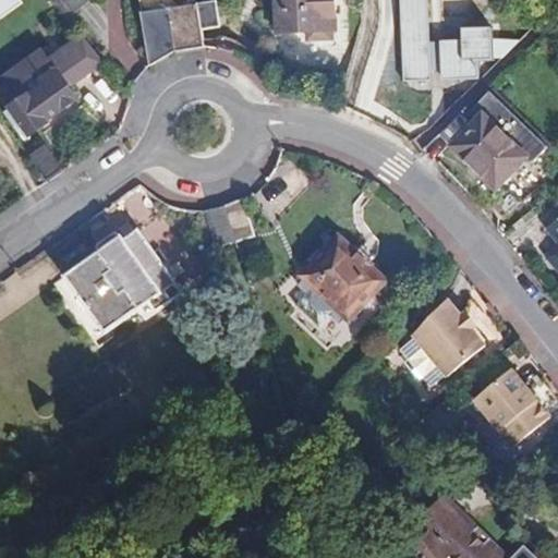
[(55,0),(71,21),(95,0),(94,0),(55,0)]
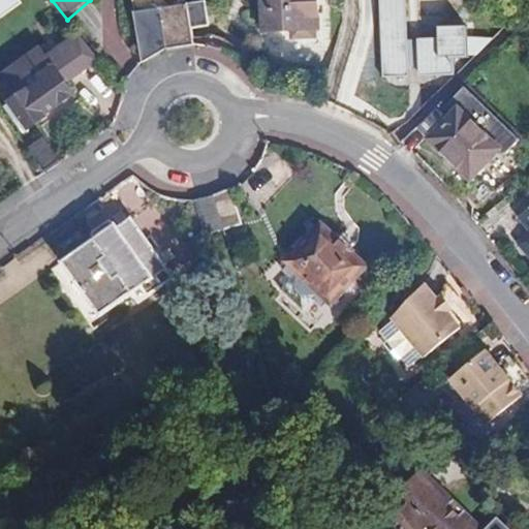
[(196,47),(193,29),(212,27),(208,1),(183,6),(182,0),(137,0),(137,2),(147,53),(167,50),(178,48),(187,45),(196,47)]
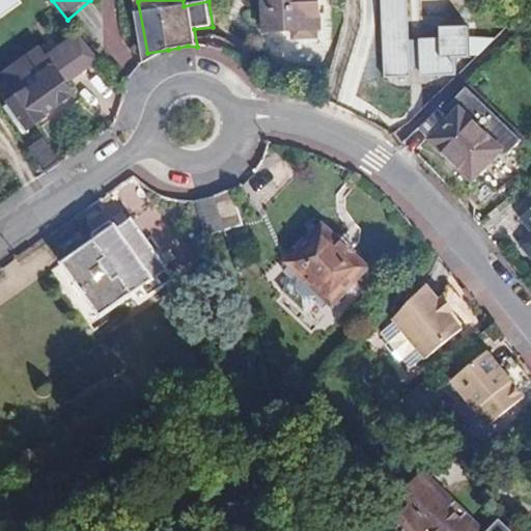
[(264,0),(268,29),(297,27),(297,33),(322,32),(320,25),(326,25),(323,0),(264,0)]
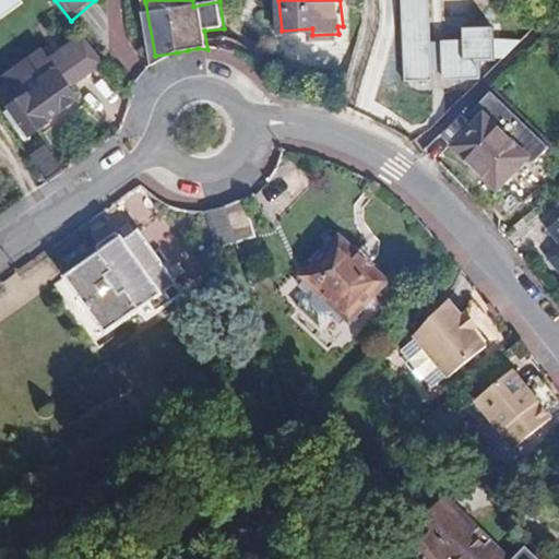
[(431,58),(429,0),(406,0),(407,82),(436,82),(436,73),(444,73),(445,81),(485,80),(486,62),(502,60),(503,57),(522,46),(525,38),(500,38),(500,28),(472,30),(471,42),(448,42),(447,59),(431,58)]
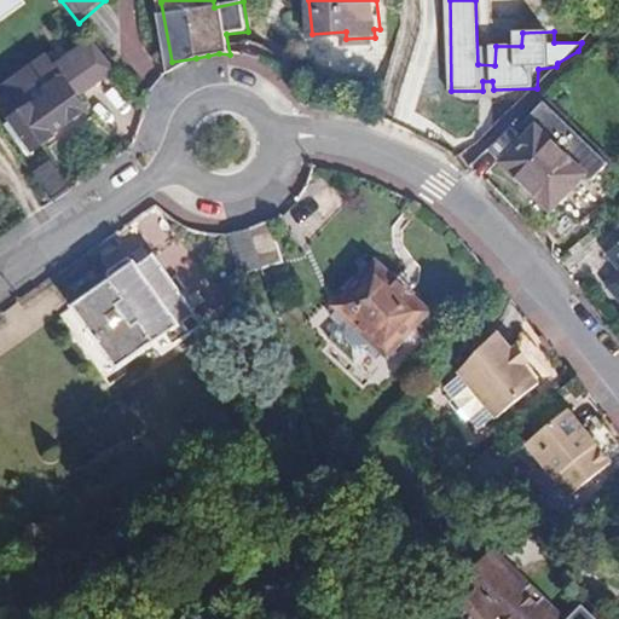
[(108,59),(85,30),(63,48),(85,77),(108,59)]
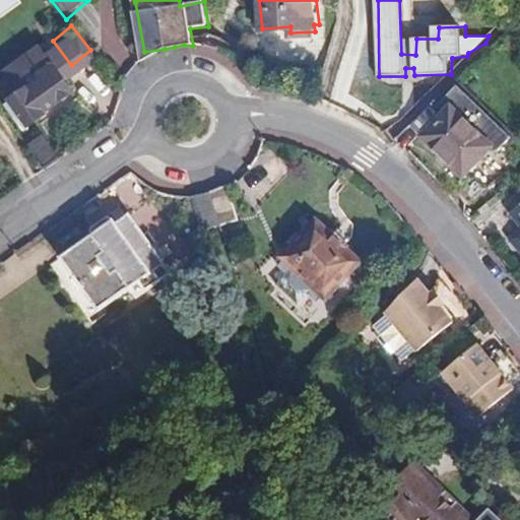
[(71,65),(53,41),(39,51),(58,75),(71,65)]
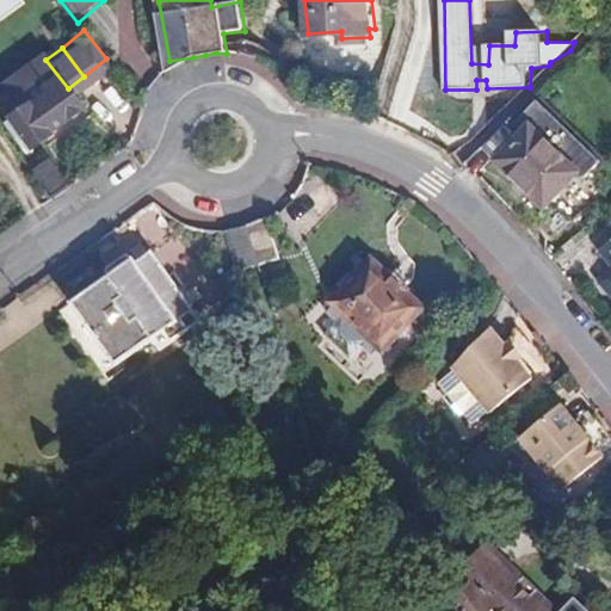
[(38,50),(0,79),(0,104),(31,146),(51,130),(49,127),(79,102),(68,88),(45,60),(38,50)]
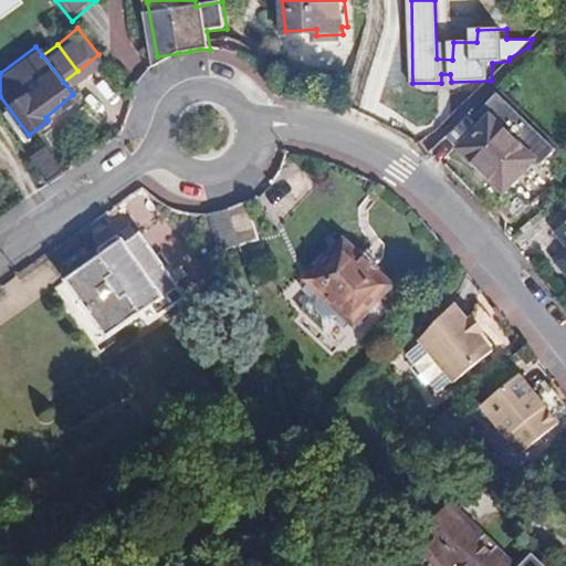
[(486,121),(459,147),(501,189),(528,164),(541,165),(553,153),(503,104),(494,112),(490,107),(481,115),(486,121)]
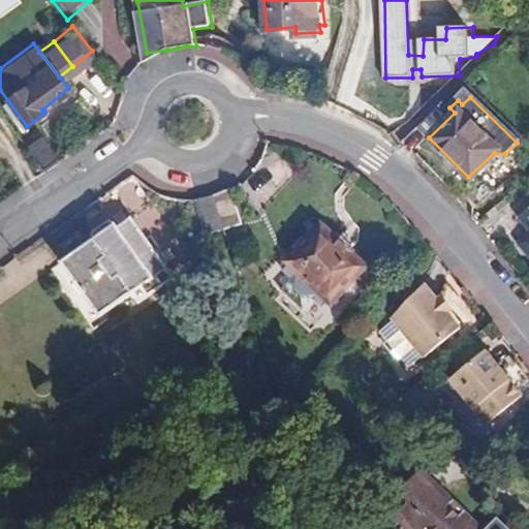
[(443,100),(417,126),(429,137),(455,113),(449,107),(443,100)]
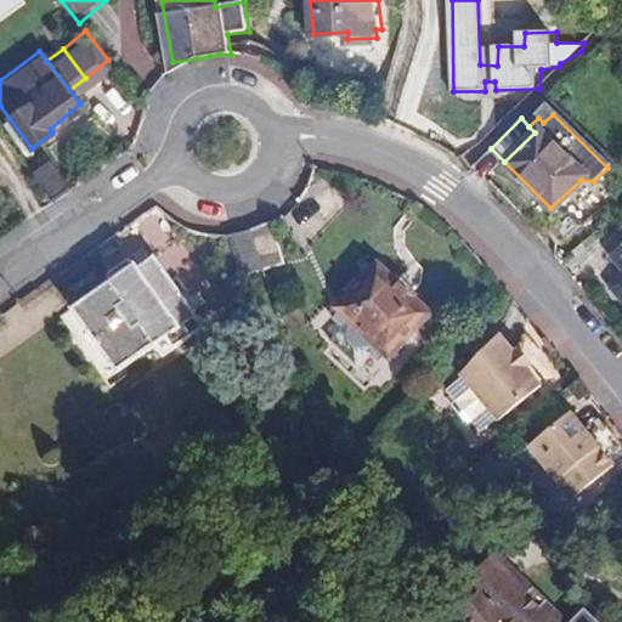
[(72,191),(50,163),(34,175),(55,202),(72,191)]
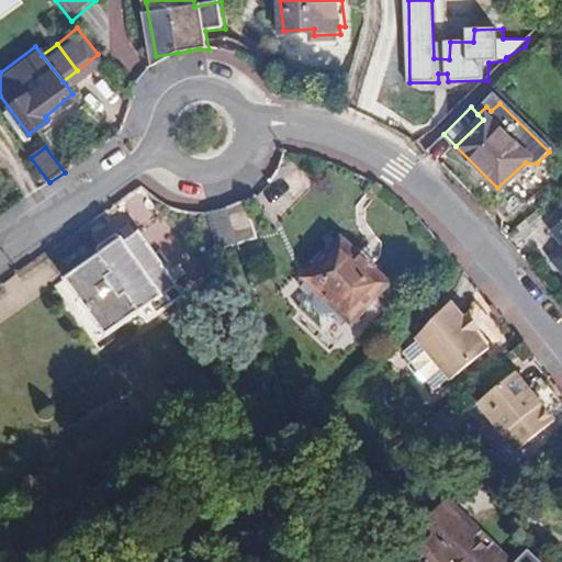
[(239,245),(257,239),(246,201),(237,205),(228,210),(239,245)]
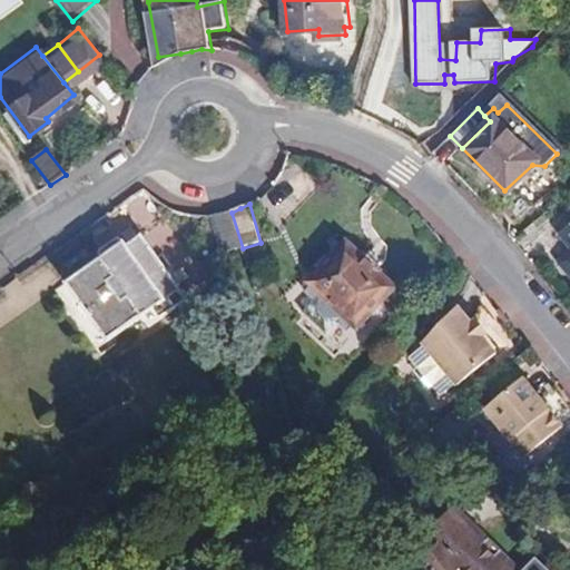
[(243,248),(232,213),(228,214),(216,216),(212,217),(223,254),(243,248)]
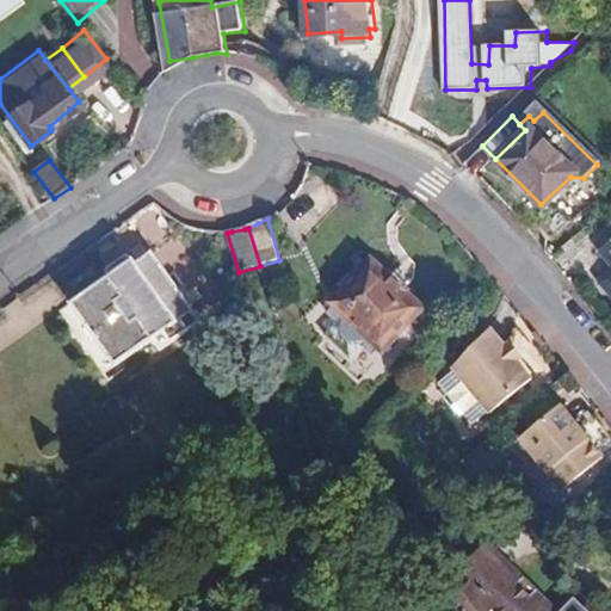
[(610,238),(599,247),(610,261),(610,269),(600,277),(610,290),(610,238)]
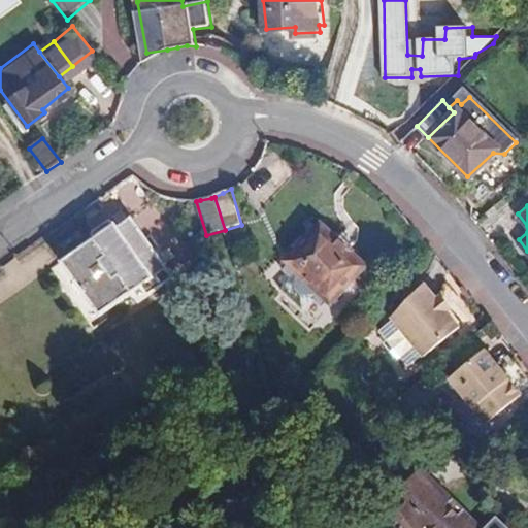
[(125,243),(139,233),(128,218),(113,228),(125,243)]
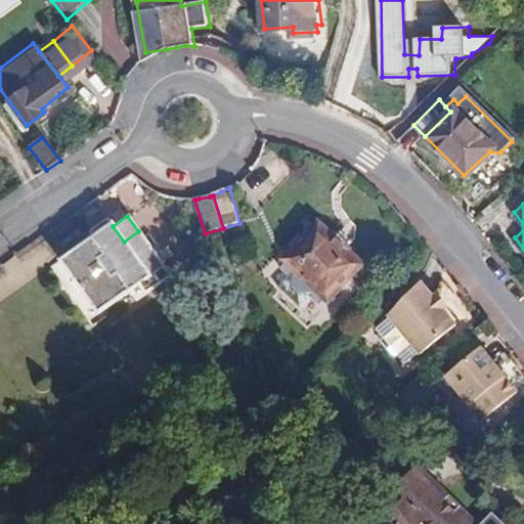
[(360,263),(347,251),(353,245),(333,227),(328,232),(316,221),(280,258),(324,300),(360,263)]
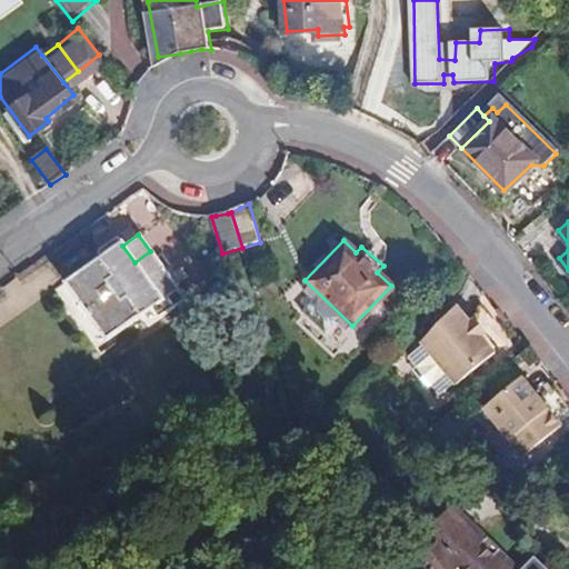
[(170,298),(179,291),(150,251),(135,262),(122,246),(120,242),(118,243),(116,241),(99,251),(102,256),(99,259),(112,277),(106,280),(123,303),(129,300),(141,317),(152,310),(159,319),(177,308),(170,298)]
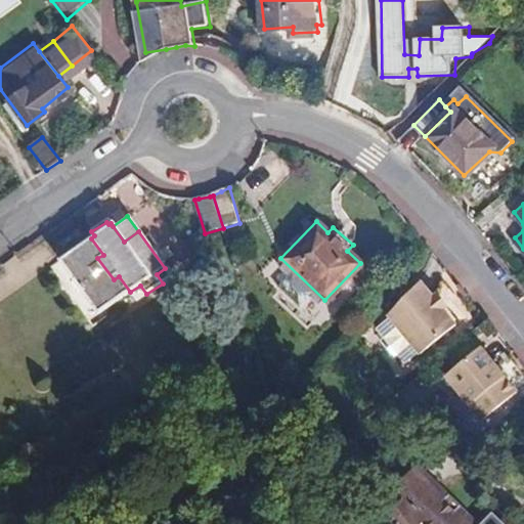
[(421,351),(455,322),(442,307),(432,295),(420,280),(389,313),(390,315),(376,328),(384,337),(380,340),(393,355),(396,352),(404,361),(419,350),(421,351)]
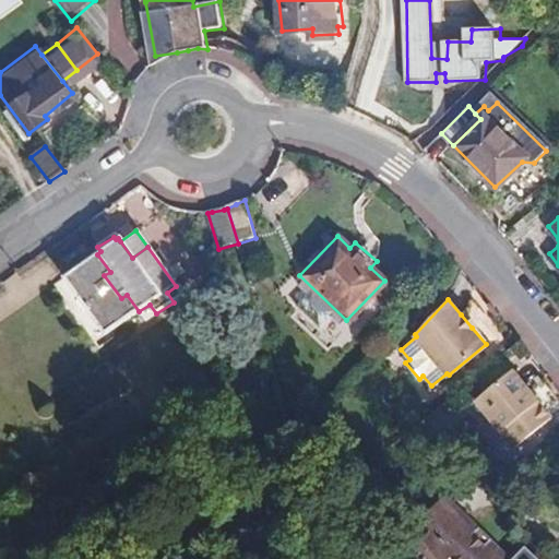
[(476,323),(465,311),(461,314),(472,328),(476,323)]
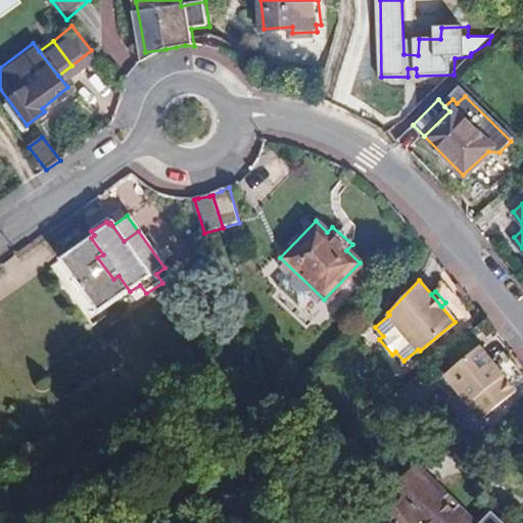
[(481,417),(516,388),(479,344),(444,373),(481,417)]
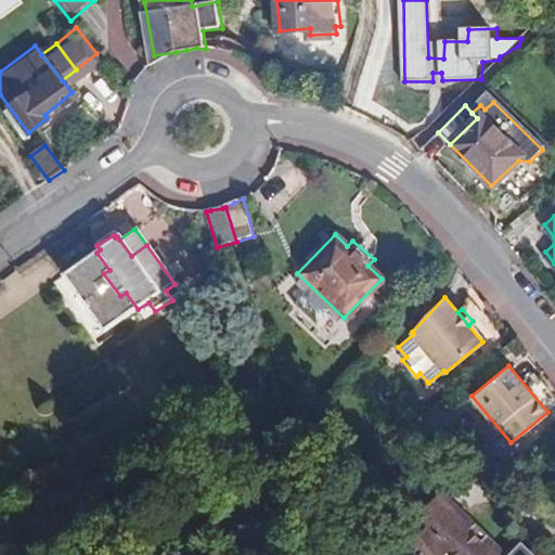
[(453,504),(431,485),(423,494),(443,514),(453,504)]
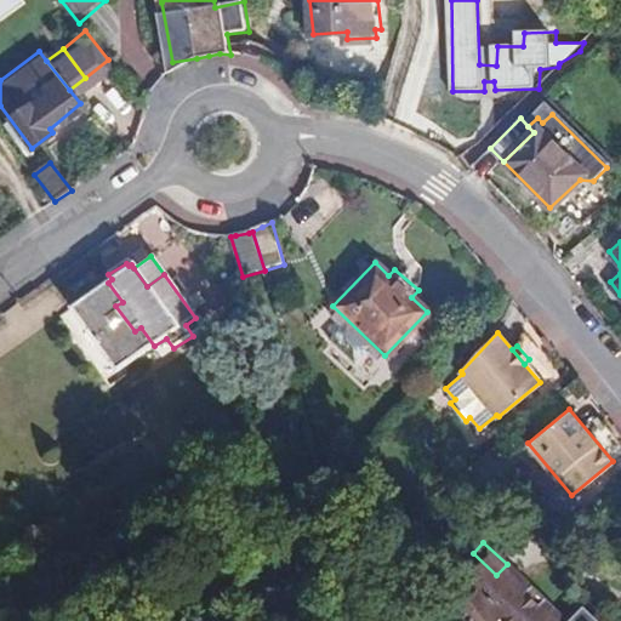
[(562,615),(507,564),(496,575),(473,553),(456,571),(465,580),(462,585),(463,592),(460,597),(485,620),(486,620),(493,615),(497,620),(593,620),(573,602),(562,615)]
